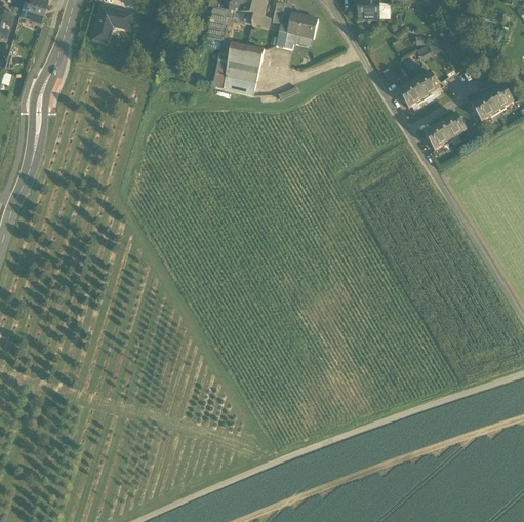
[(32,23),(38,24),(40,23),(45,4),(45,2),(38,0),(29,0),(29,2),(24,17),(32,19),(32,23)]
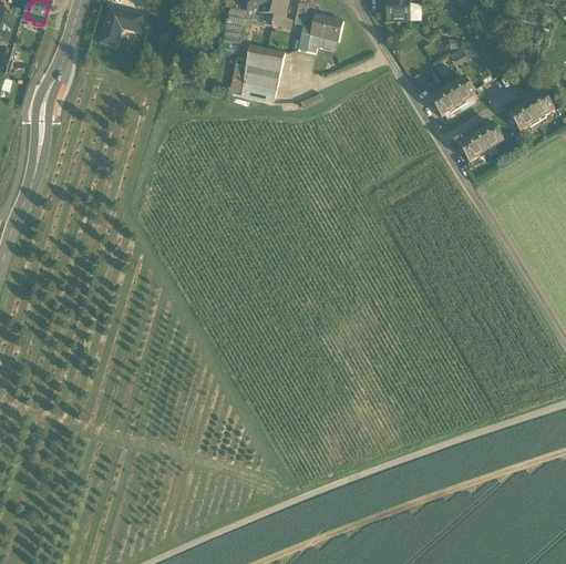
[(256,13),(256,12),(258,0),(248,0),(246,11),(254,13),(256,13)]
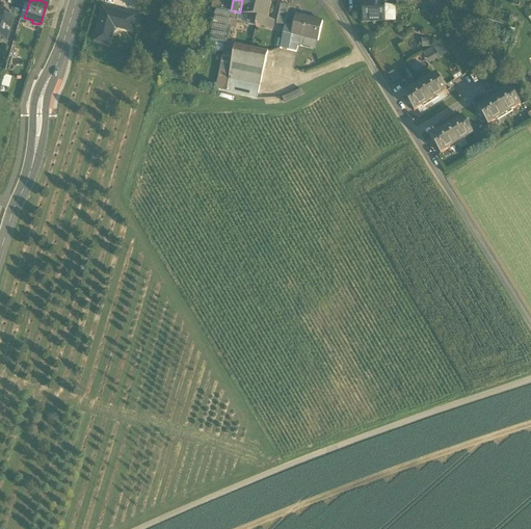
[(242,0),(240,11),(247,14),(266,18),(266,17),(270,0),(242,0)]
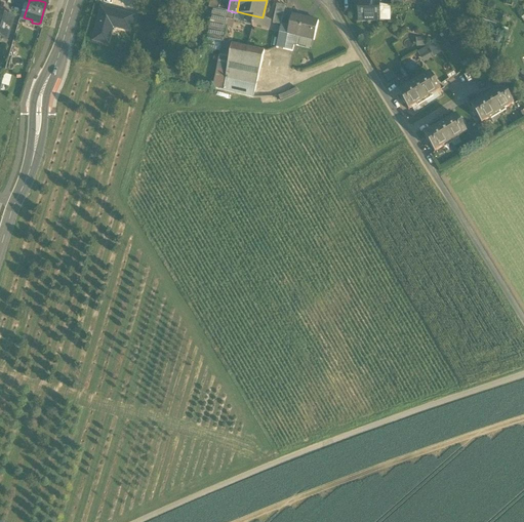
[(357,10),(357,19),(379,19),(379,0),(358,1),(358,10),(357,10)]
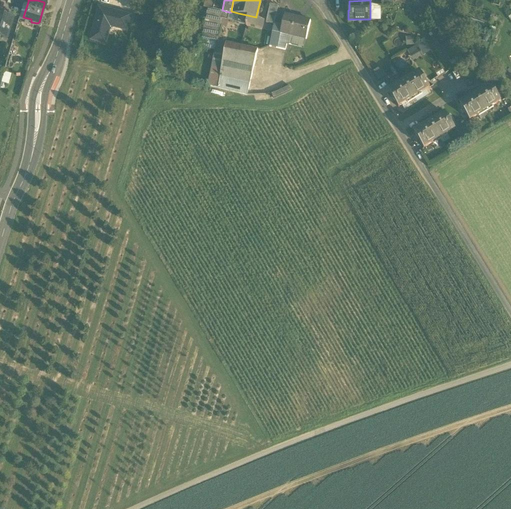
[(264,20),(273,22),(273,21),(277,4),(268,2),(264,20)]
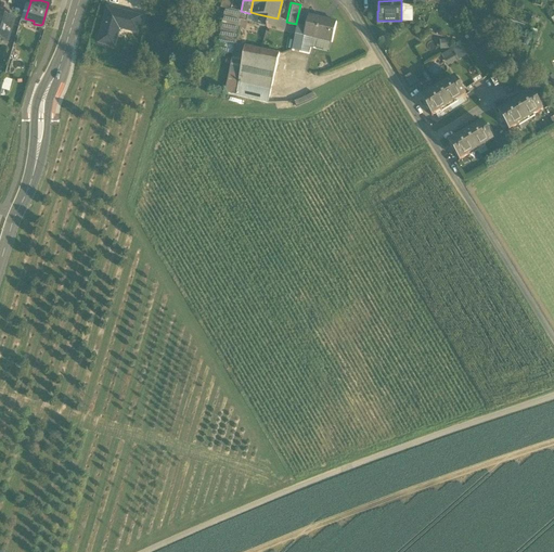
[(224,5),(224,7),(219,30),(235,35),(241,10),(230,8),(224,5)]
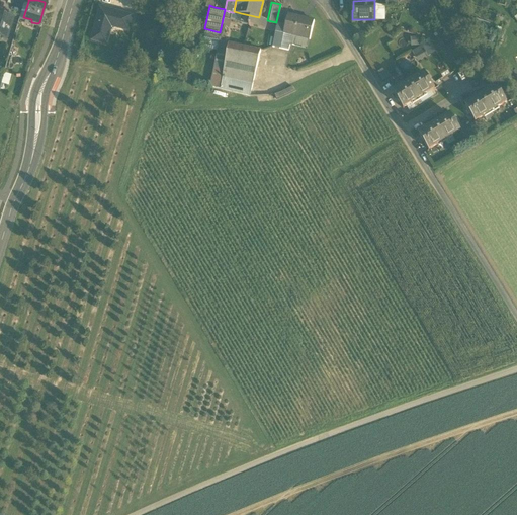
[(126,28),(131,14),(98,6),(91,37),(104,41),(110,24),(126,28)]
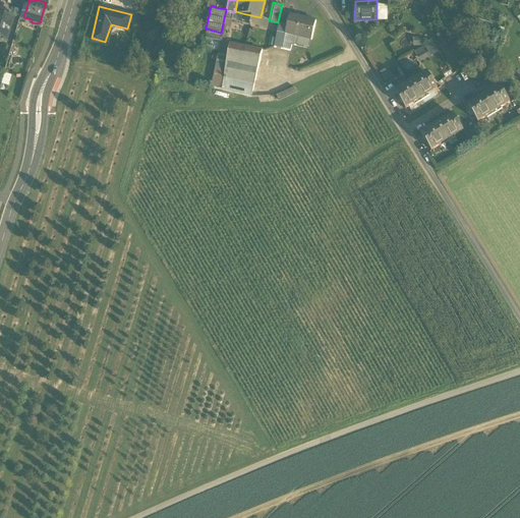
[(233,12),(231,19),(241,21),(242,13),(235,11),(235,12),(233,12)]
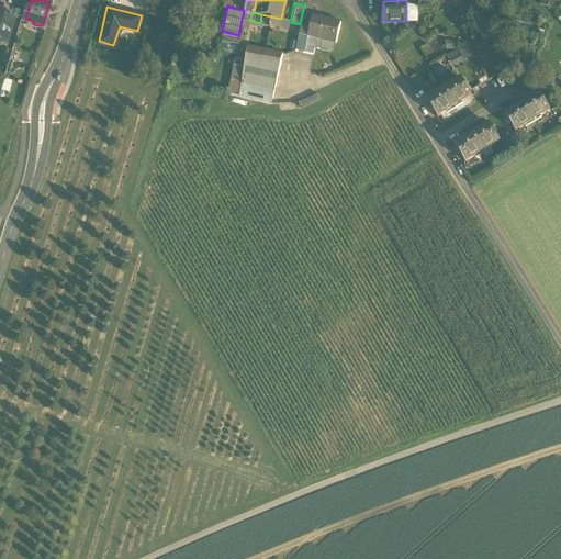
[(289,20),(281,18),(281,19),(261,14),(260,23),(260,24),(285,30),(289,20)]
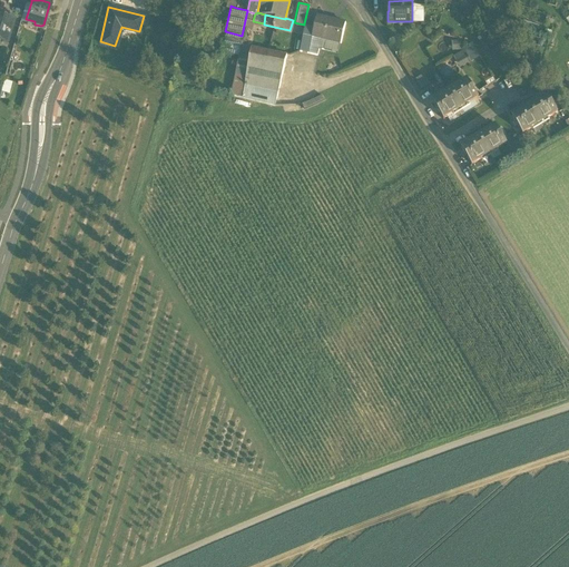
[(311,36),(339,41),(340,41),(344,21),(315,15),(313,26),(311,36)]
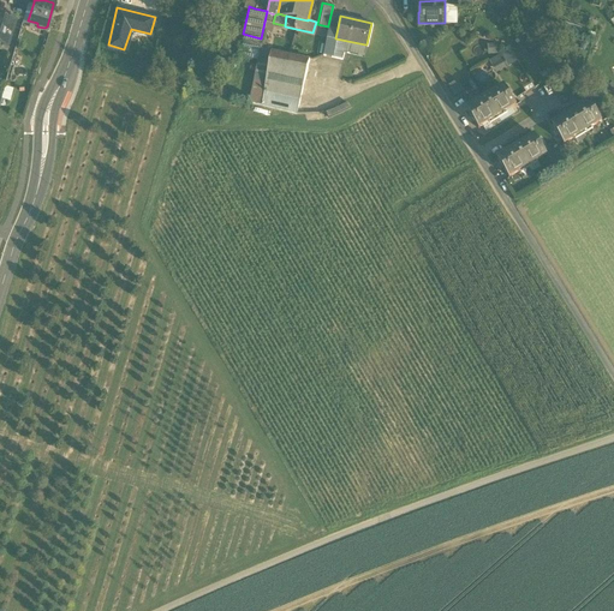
[(13,19),(6,17),(5,19),(1,18),(0,17),(0,41),(1,42),(5,43),(13,19)]
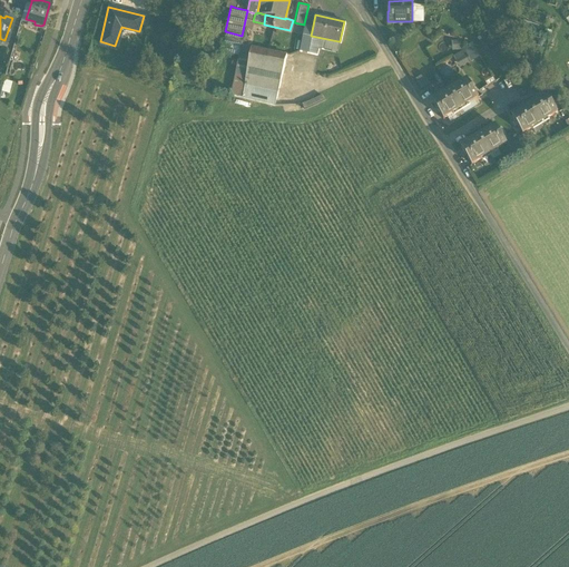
[(313,26),(304,23),(304,25),(298,48),(298,49),(307,51),(307,50),(311,36),(313,26)]
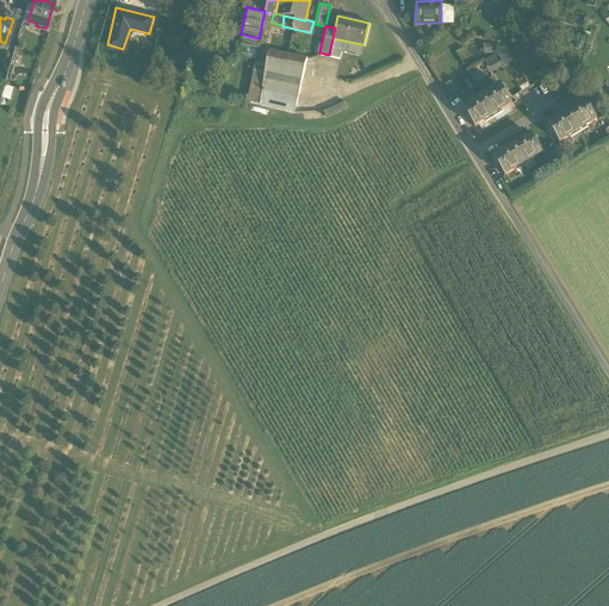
[(250,44),(258,47),(259,38),(241,33),(238,42),(250,44)]
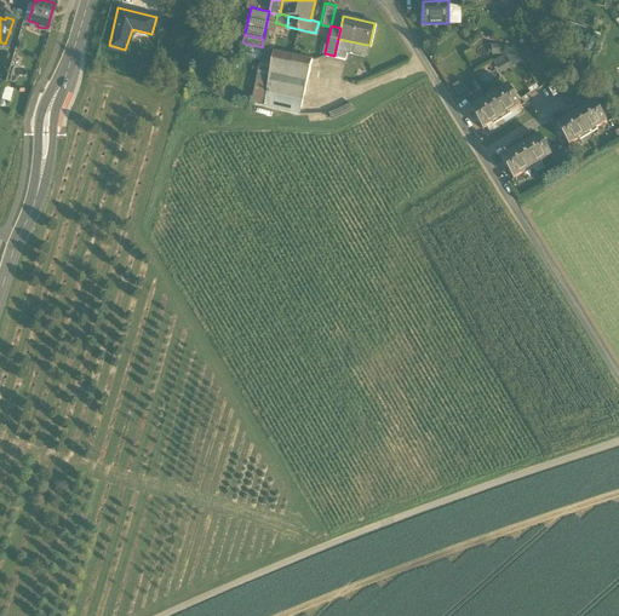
[(367,56),(368,45),(338,39),(334,55),(345,57),(347,51),(367,56)]
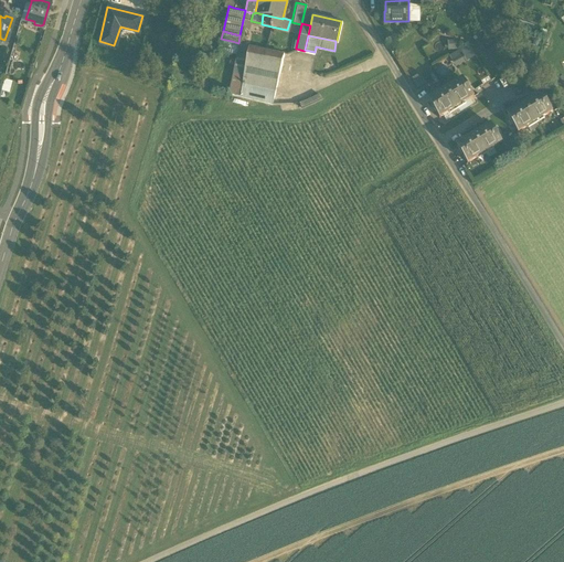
[(221,39),(219,50),(235,53),(238,43),(232,41),(221,39)]
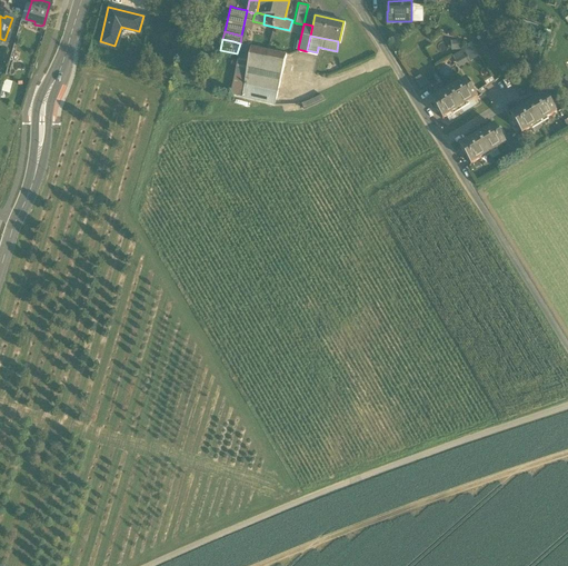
[(240,43),(238,56),(248,58),(250,46),(240,43)]
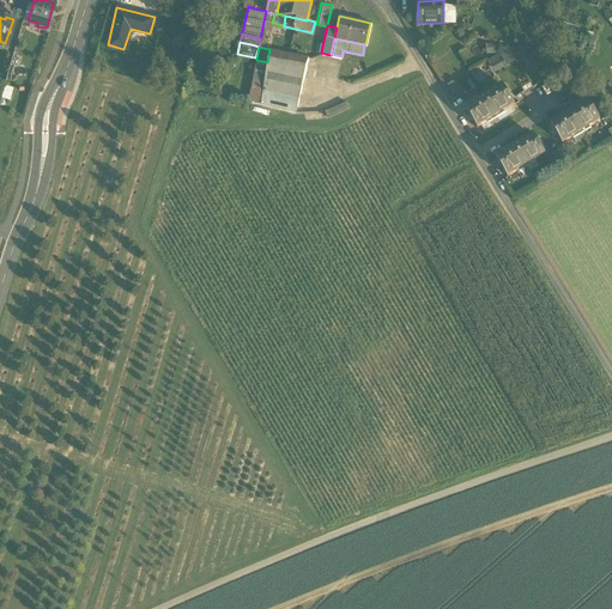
[(509,47),(486,58),(492,69),(515,59),(509,47)]
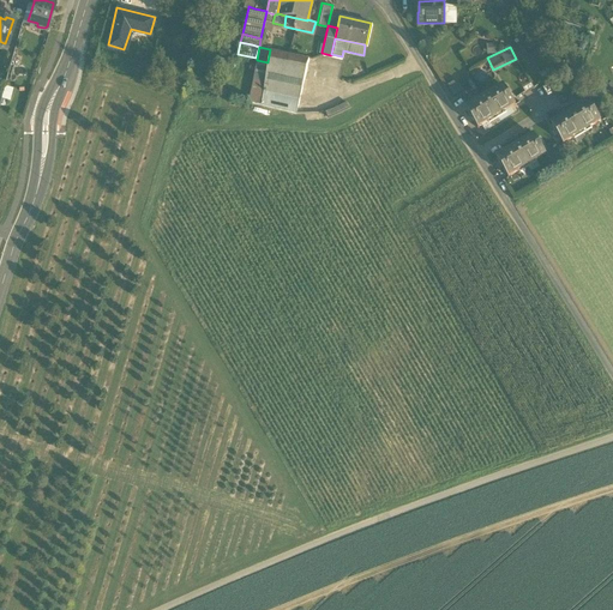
[(295,110),(308,58),(270,49),(268,62),(260,103),(295,110)]
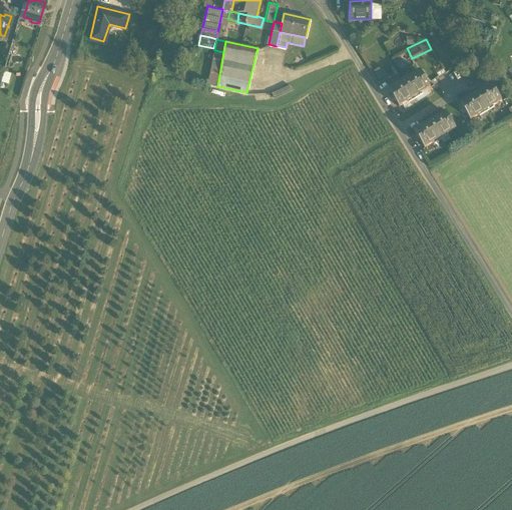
[(223,52),(214,50),(207,83),(217,86),(223,52)]
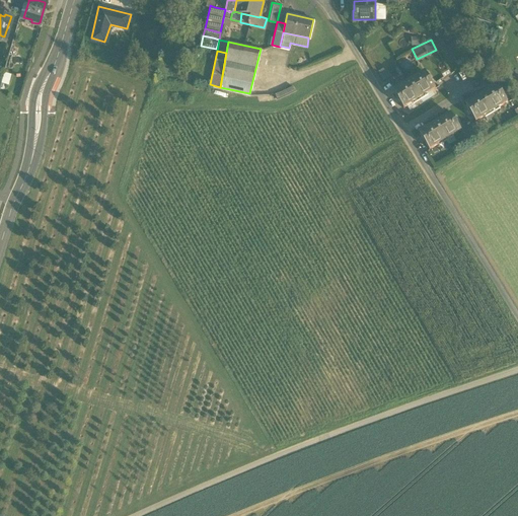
[(377,69),(382,78),(390,74),(385,65),(377,69)]
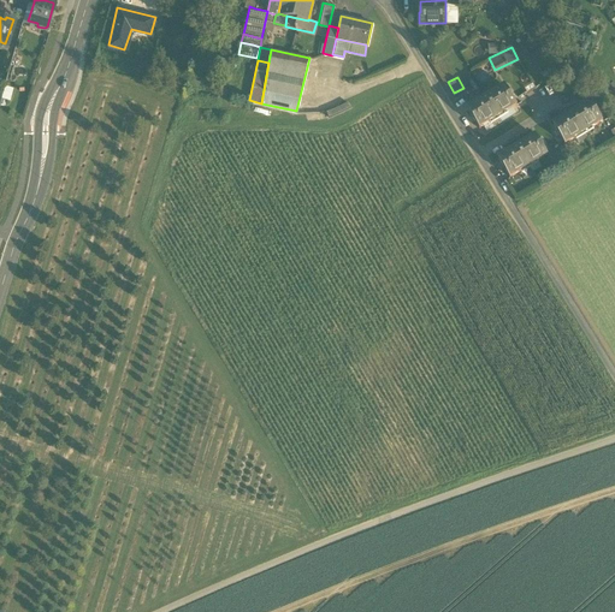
[(467,108),(480,128),(483,125),(498,116),(512,107),(518,104),(504,84),(467,108)]
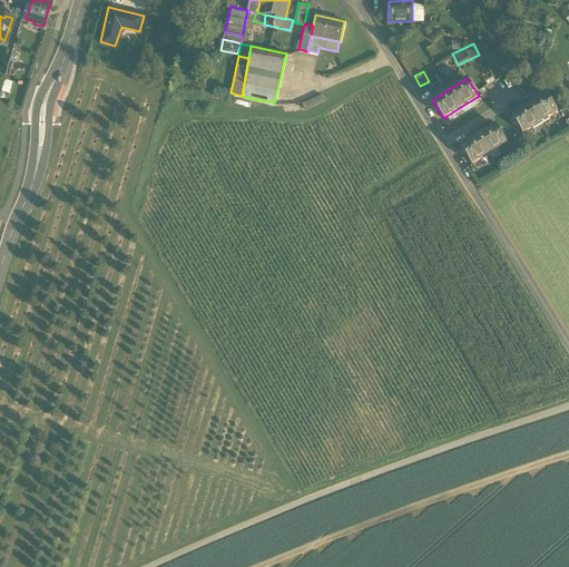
[(324,97),(322,93),(301,101),(303,107),(324,97)]
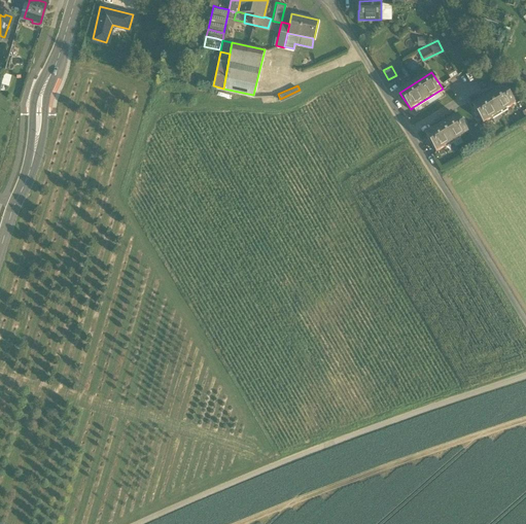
[(474,105),(484,121),(515,102),(504,85),(474,105)]
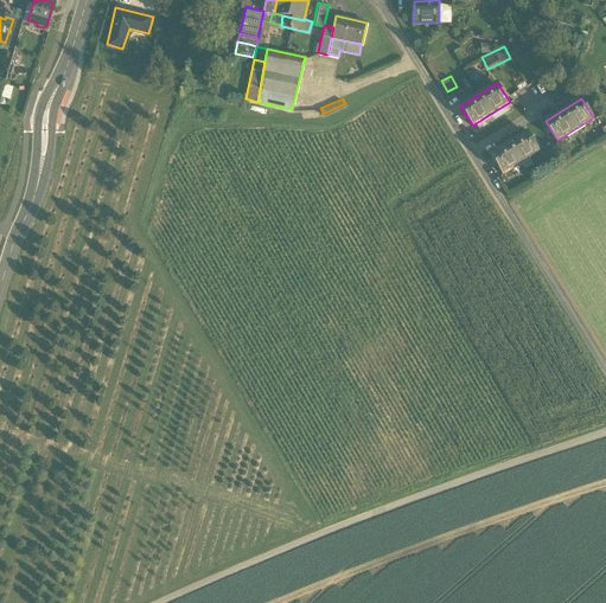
[(491,114),(493,119),(508,110),(504,106),(491,114)]
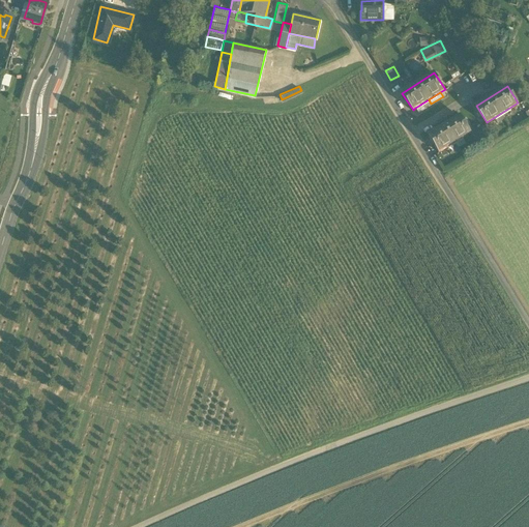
[(431,104),(429,99),(415,108),(418,112),(431,104)]
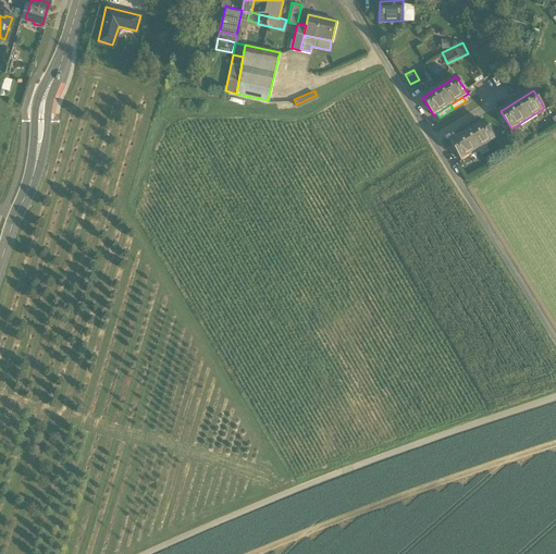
[(451,143),(461,159),(494,138),(484,122),(451,143)]
